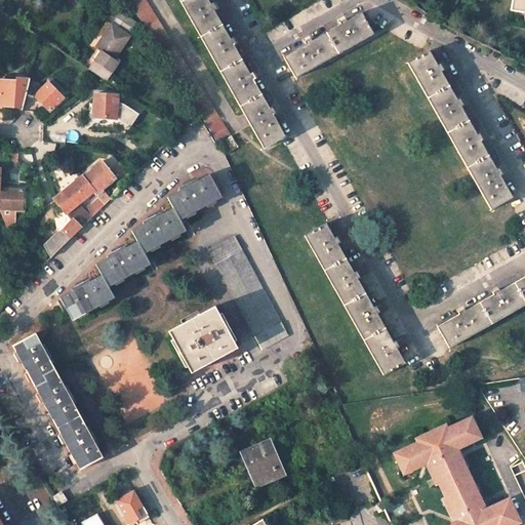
[(230,134),(145,0),(127,0),(217,143),(230,134)]
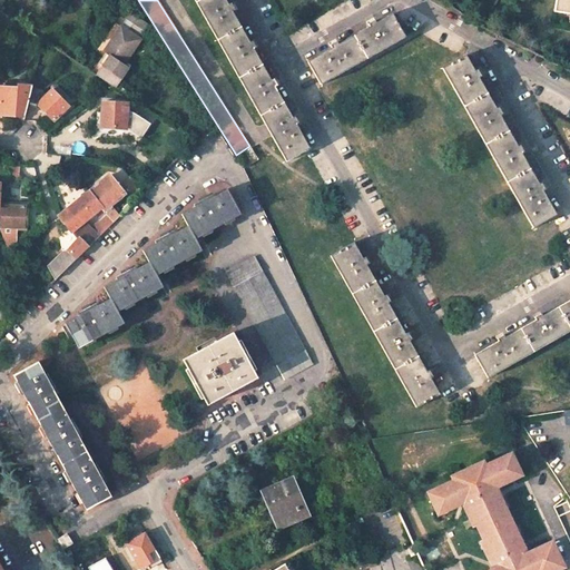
[(195,0),(287,161),(310,148),(226,0),(195,0)]
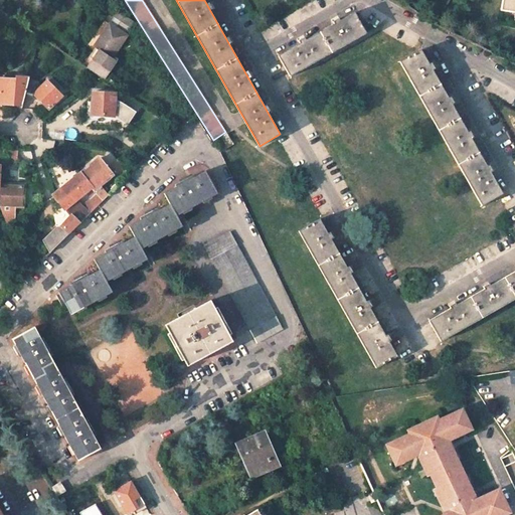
[(514,0),(502,0),(501,10),(514,12),(514,0)]
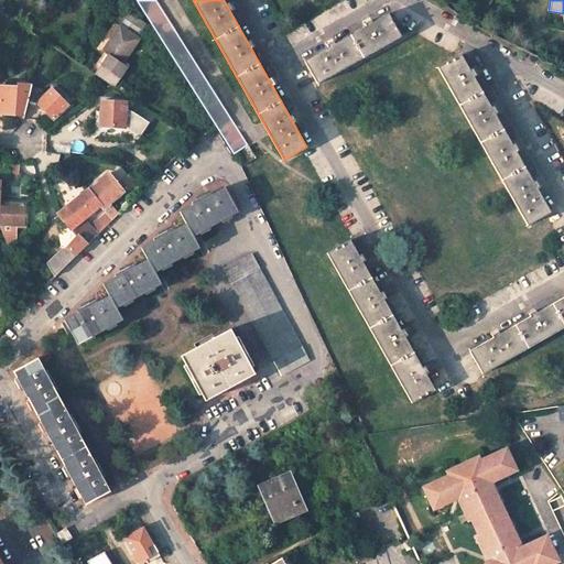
[(401,36),(388,13),(372,22),(366,26),(335,44),(305,61),(317,84),(401,36)]
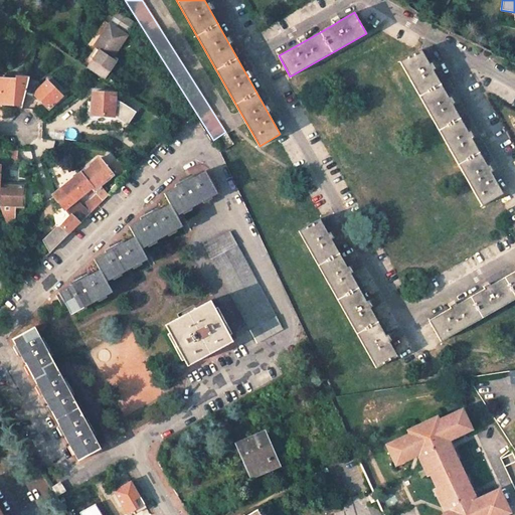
[(132,28),(120,21),(114,17),(110,24),(115,27),(127,35),(132,28)]
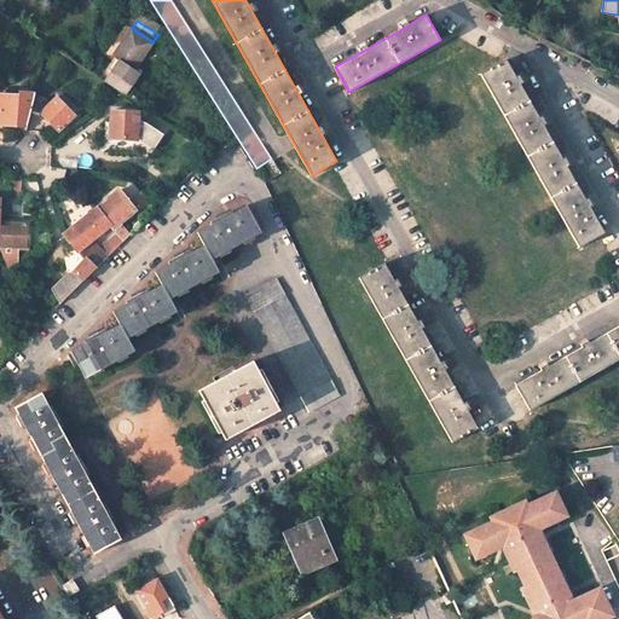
[(139,74),(134,70),(152,42),(138,33),(132,29),(114,56),(120,61),(105,81),(126,94),(139,74)]
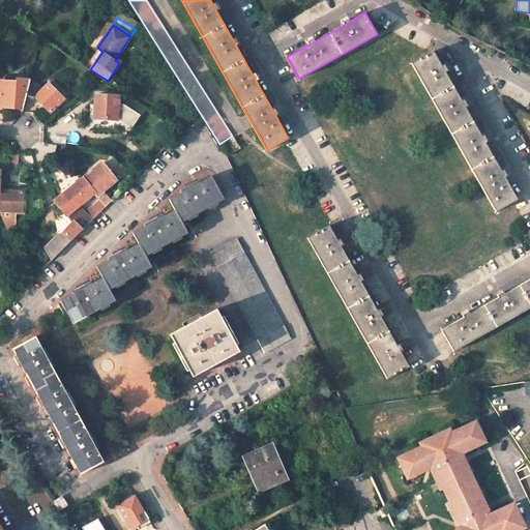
[(462,101),(433,52),(430,53),(411,63),(496,212),(518,200),(504,177),(501,171),(481,137),(465,107),(462,101)]
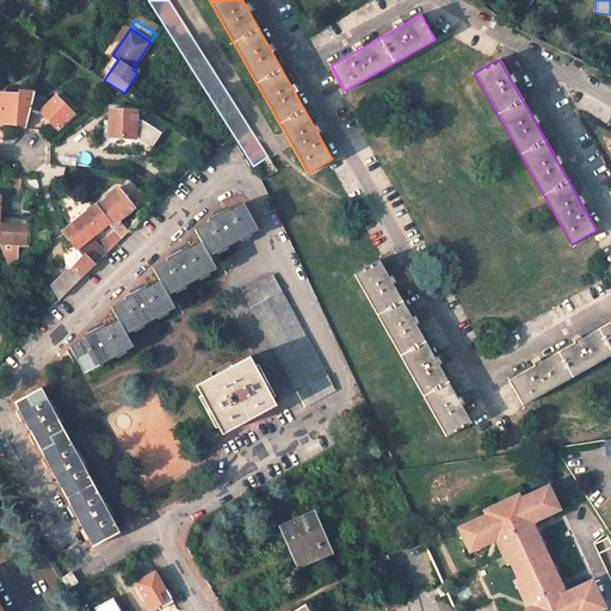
[(18,97),(0,94),(0,121),(17,123),(17,127),(25,128),(30,109),(34,93),(34,92),(19,91),(18,97)]
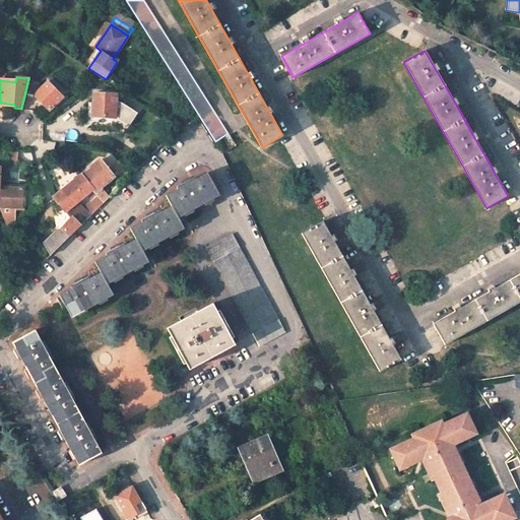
[(34,94),(42,86),(37,81),(28,79),(25,92),(34,94)]
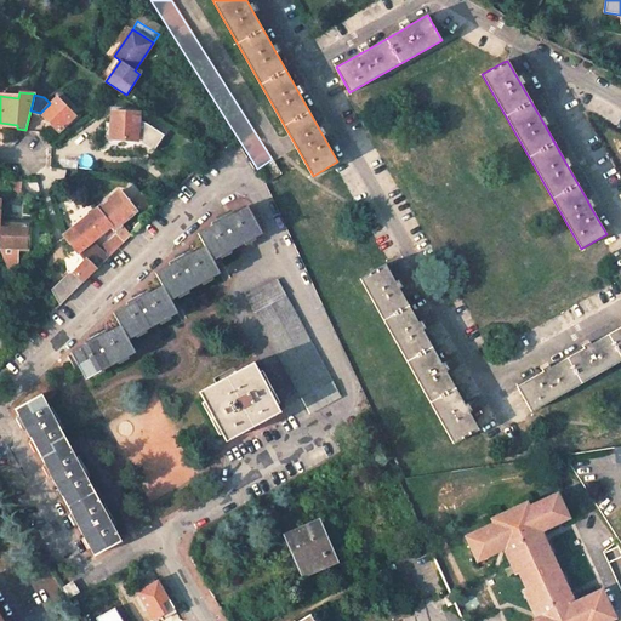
[(50,103),(40,113),(58,132),(74,115),(57,97),(50,103)]
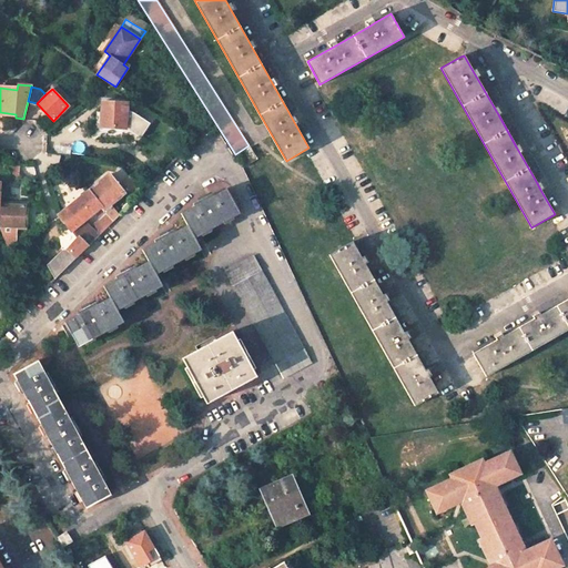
[(128,103),(102,101),(101,127),(125,129),(128,103)]
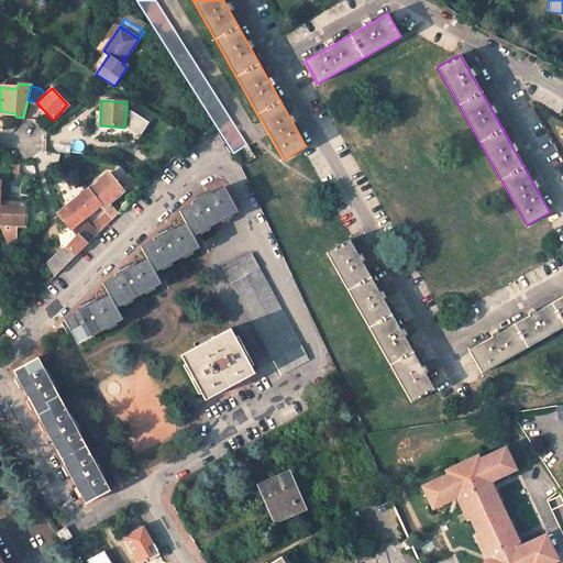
[(238,152),(244,164),(255,157),(247,146),(238,152)]
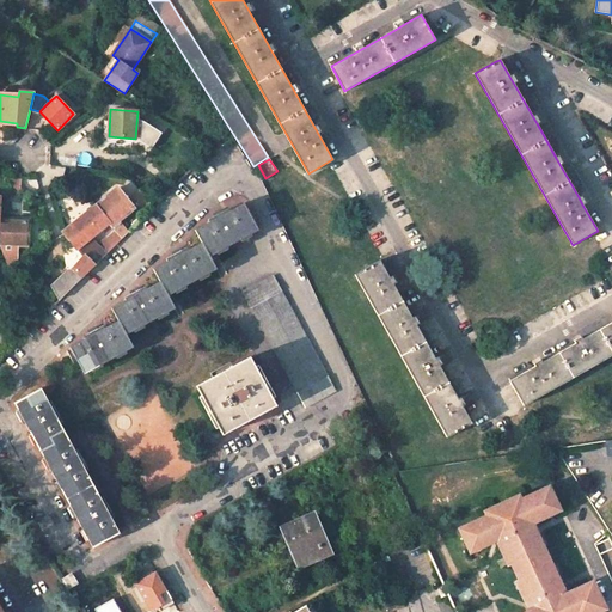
[(4,178),(2,191),(19,193),(20,179),(4,178)]
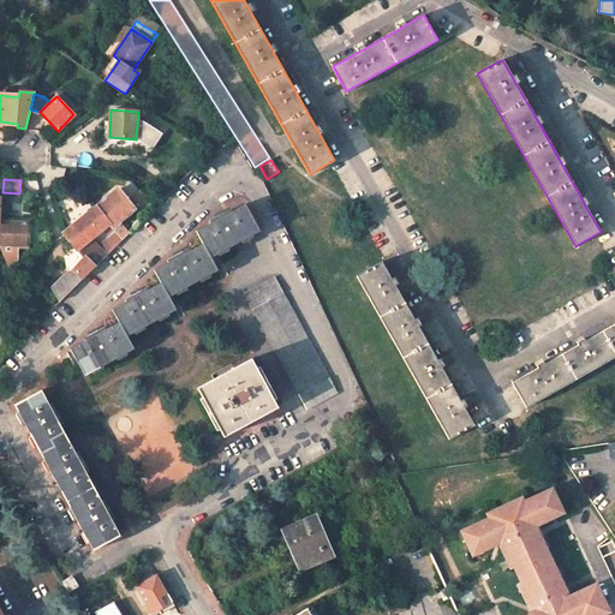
[(119,189),(63,233),(84,258),(73,270),(83,279),(105,257),(97,249),(91,239),(111,222),(114,226),(135,208),(119,189)]
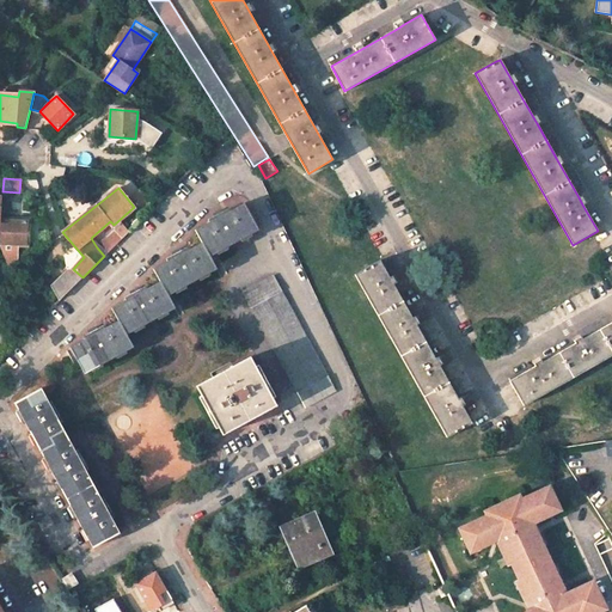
[(145,196),(139,202),(141,206),(147,213),(153,207),(145,196)]
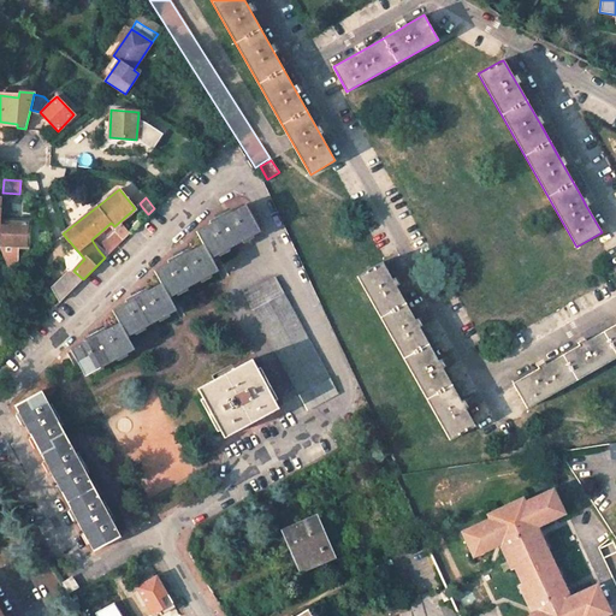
[(246,205),(196,231),(203,244),(212,258),(218,255),(260,231),(246,205)]
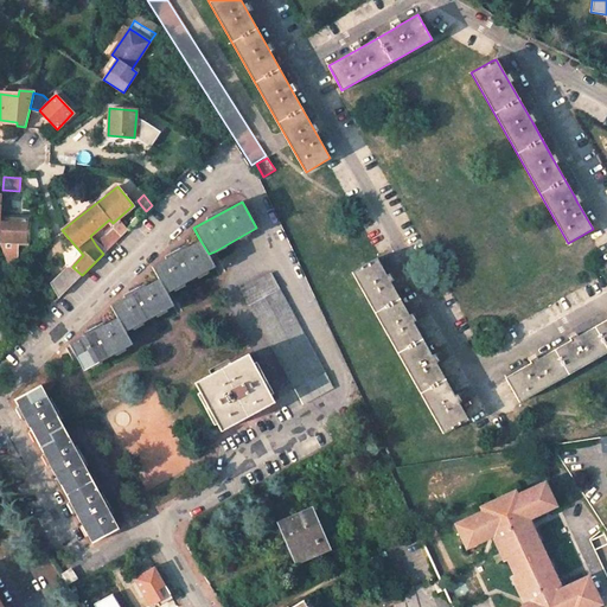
[(27,244),(27,218),(0,217),(1,222),(0,238),(0,243),(7,262),(17,259),(18,244),(27,244)]
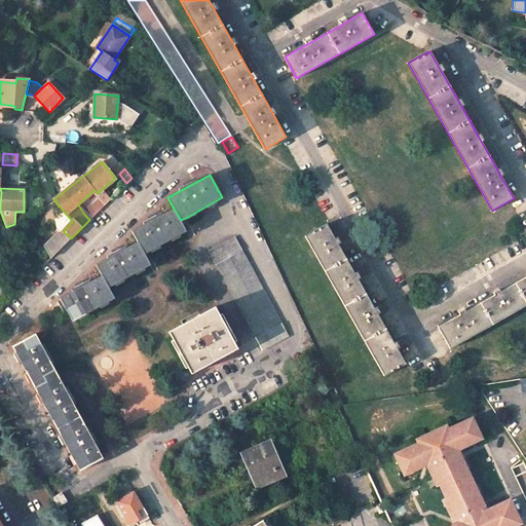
[(100,196),(83,213),(89,220),(110,199),(111,199),(112,197),(107,191),(100,196)]
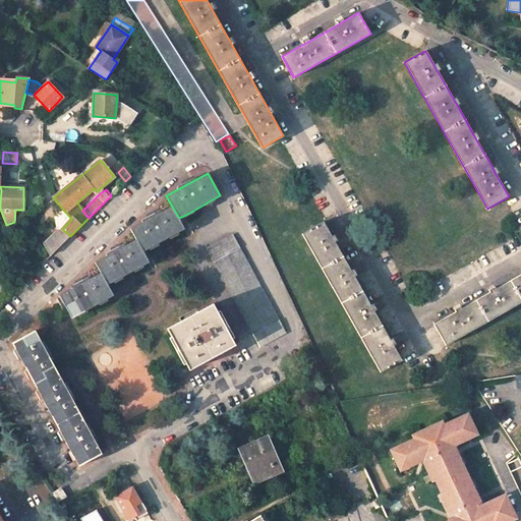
[(172,207),(130,229),(136,239),(143,251),(147,249),(185,229),(179,218),(172,207)]
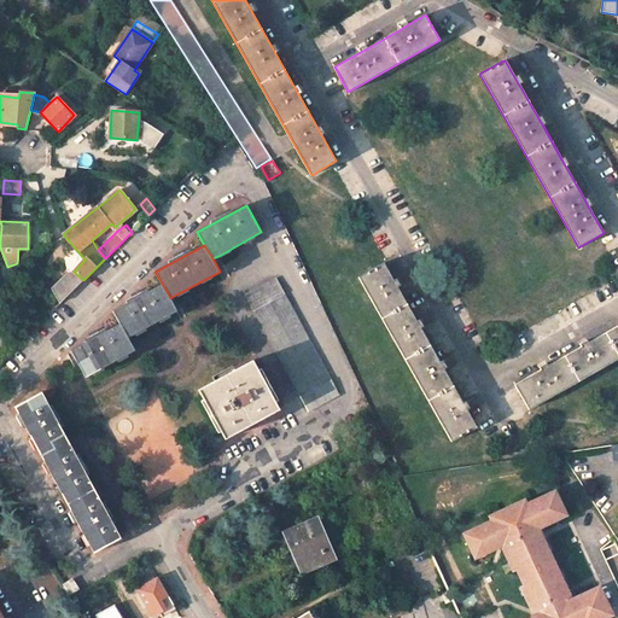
[(397,287),(384,263),(359,277),(452,442),(477,427),(467,409),(462,402),(397,287)]
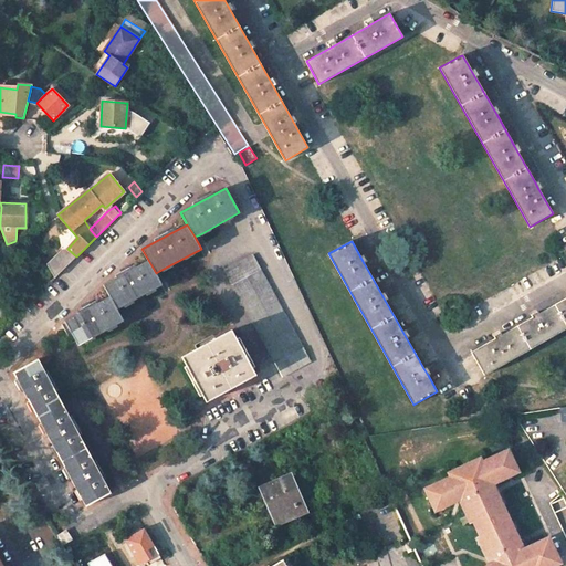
[(62,250),(48,264),(54,278),(76,257),(67,249),(62,250)]
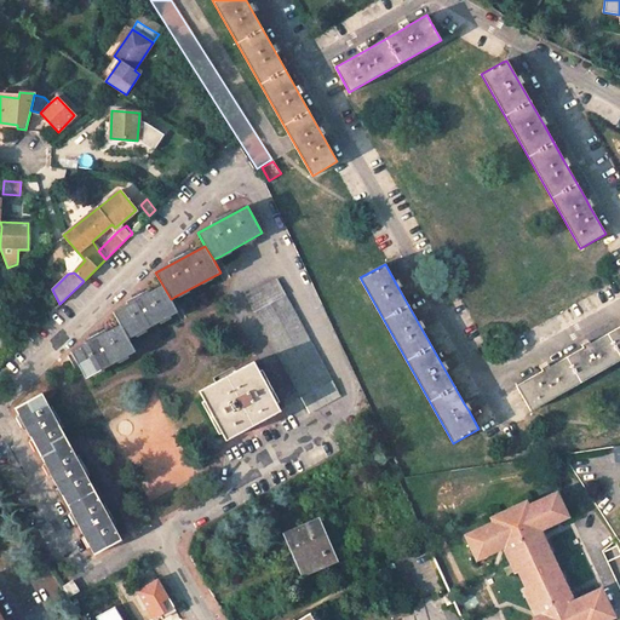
[(277,279),(246,297),(254,311),(302,397),(300,397),(309,413),(340,396),(332,380),(285,296),(286,294),(277,279)]
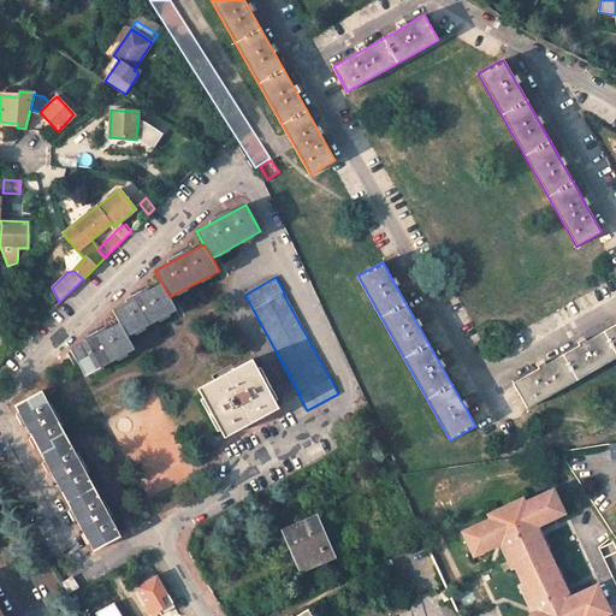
[(161,283),(112,309),(119,323),(128,336),(177,309),(170,297),(161,283)]
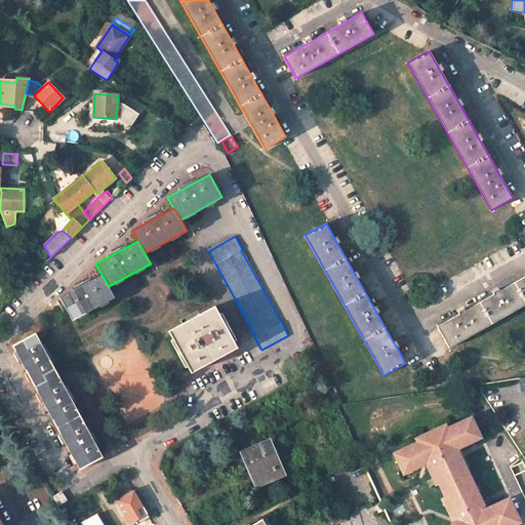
[(102,275),(59,297),(71,317),(73,321),(115,297),(109,286),(102,275)]
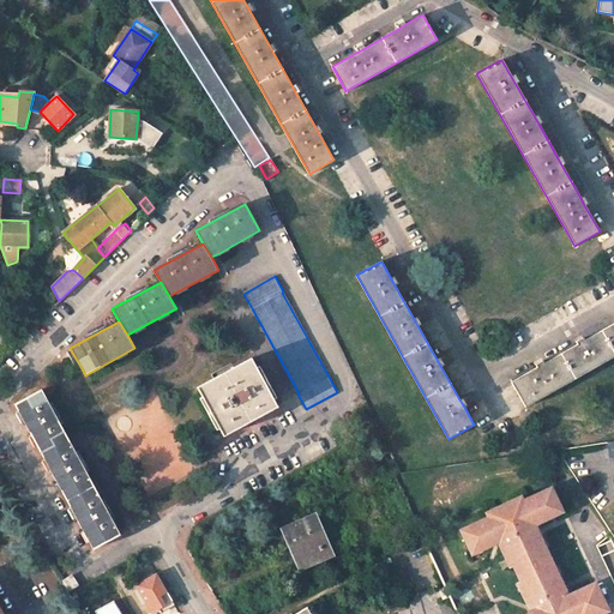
[(613,355),(613,323),(543,363),(511,381),(525,407),(613,355)]
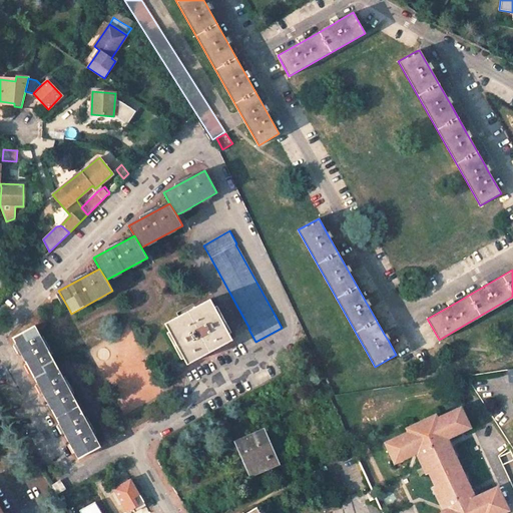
[(178,316),(164,323),(186,365),(232,340),(210,299),(178,316)]
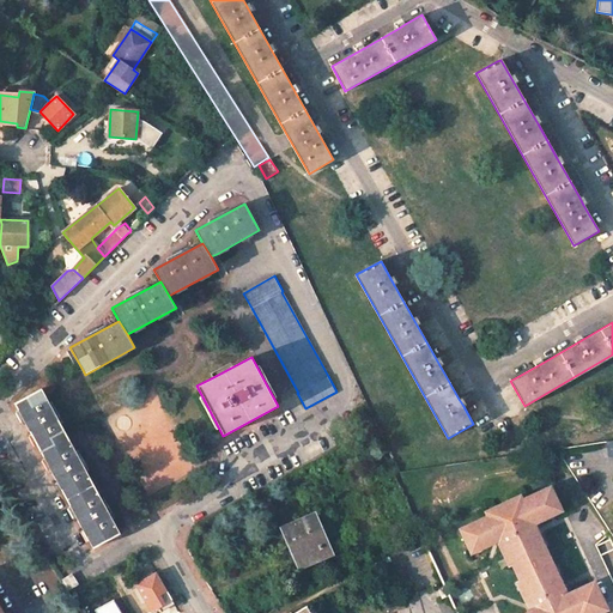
[(42,388),(14,404),(93,548),(120,534),(105,507),(83,466),(58,418),(42,388)]
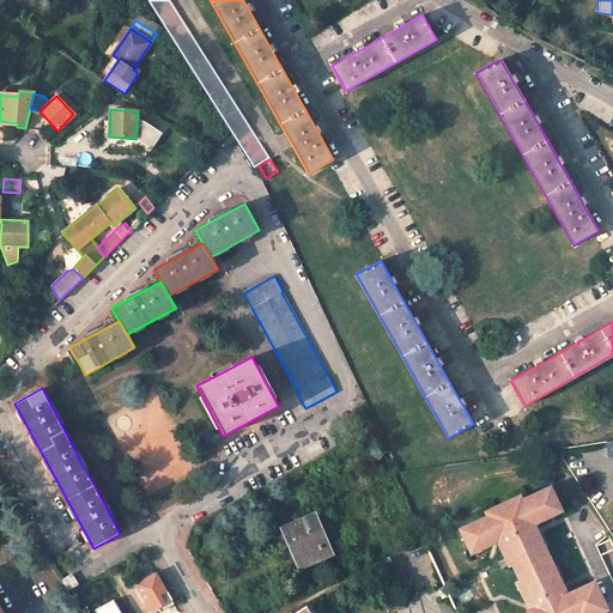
[(540,539),(533,523),(536,522),(550,516),(547,510),(558,505),(548,486),(525,497),(514,502),(513,498),(491,509),(492,513),(459,529),(468,548),(479,542),(480,547),(485,545),(501,538),(503,541),(497,545),(504,557),(508,556),(515,572),(548,556),(545,546),(542,547),(538,539),(540,539)]
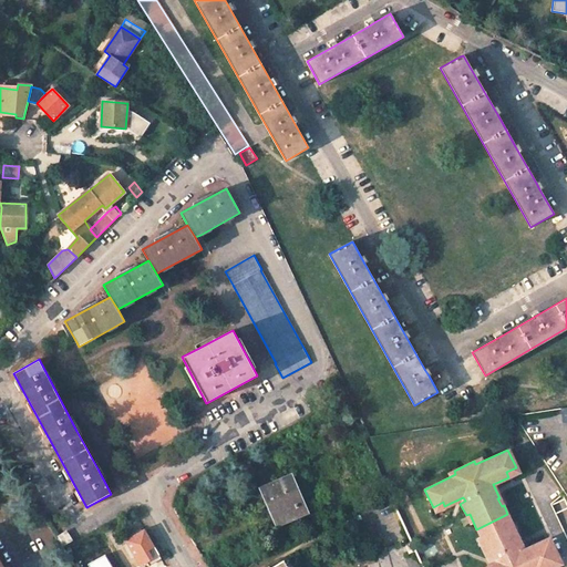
[(291,476),(261,488),(272,515),(277,525),(281,523),(307,512),(291,476)]
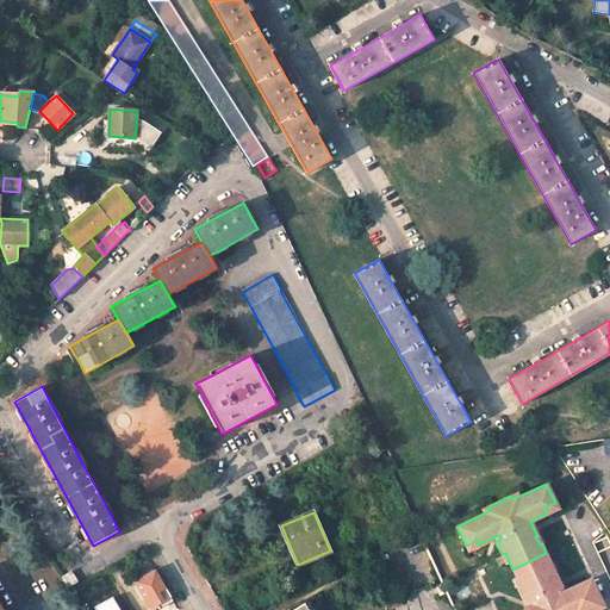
[(586,609),(601,603),(590,579),(564,591),(555,572),(553,573),(548,564),(551,564),(546,553),(512,570),(517,578),(521,585),(517,587),(527,609),(523,609),(586,609)]
